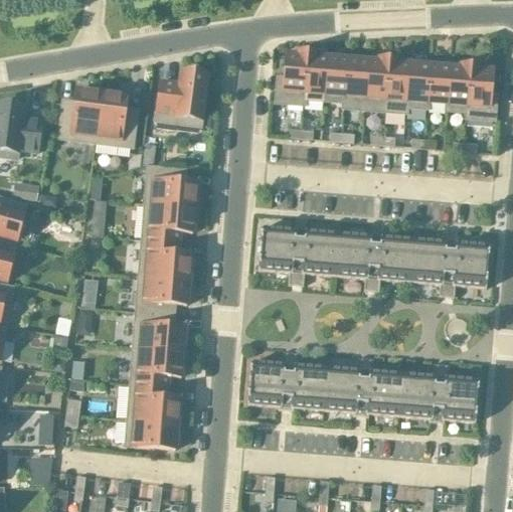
[(305,93),(308,53),(298,52),(297,55),(287,54),(285,78),(279,77),(277,103),(305,105),(305,99),(306,93),(305,93)]
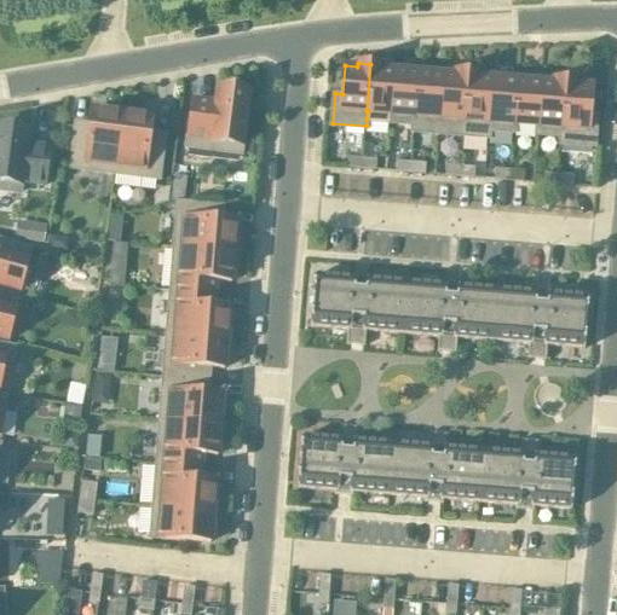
[(384,65),(370,64),(367,111),(368,111),(367,119),(390,121),(390,114),(391,114),(395,69),(382,68),(384,65)]
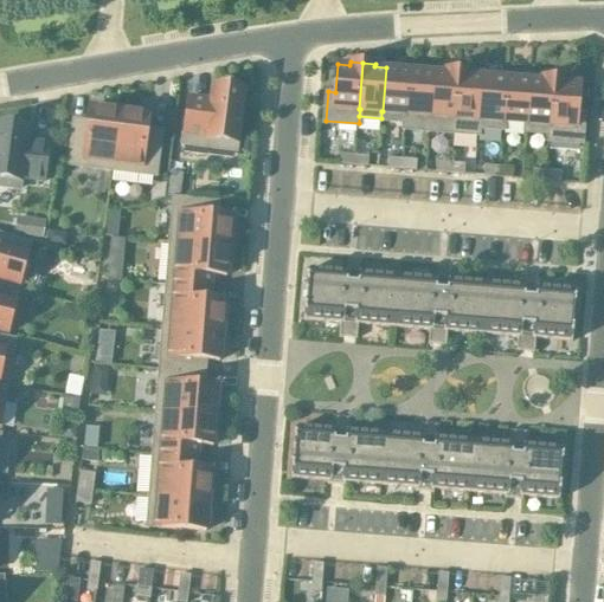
[(381,111),(381,118),(405,120),(405,127),(406,128),(411,70),(386,68),(383,111),(381,111)]
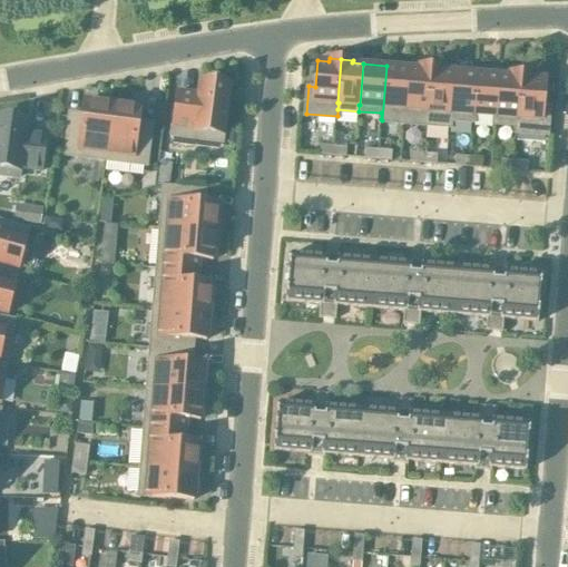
[(427,124),(431,66),(420,65),(420,68),(409,67),(404,121),(427,124)]
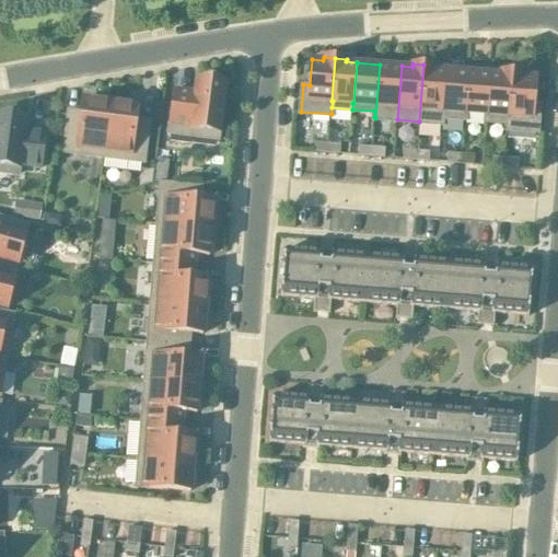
[(402,66),(380,65),(375,118),(397,119),(402,66)]
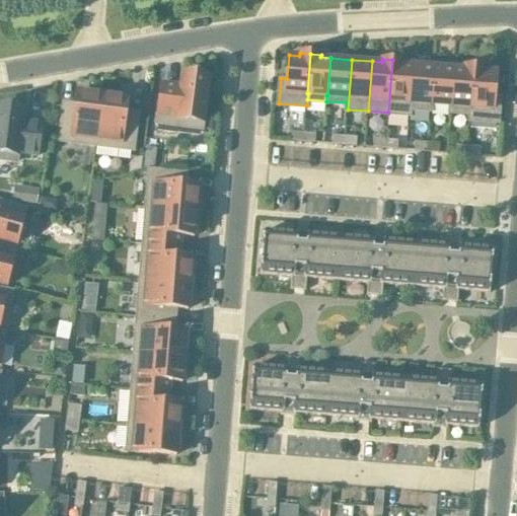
[(403,61),(392,60),(388,113),(410,114),(414,64),(403,64),(403,61)]
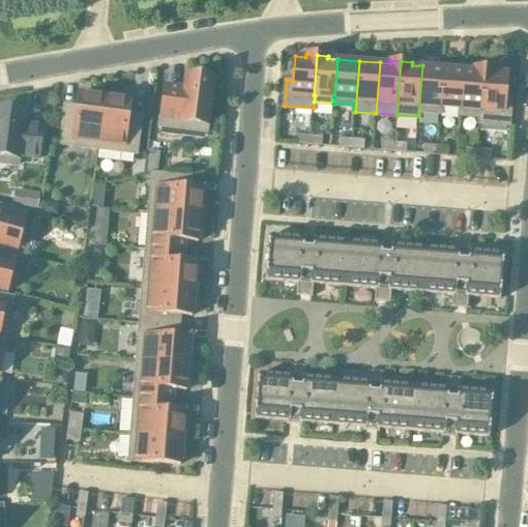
[(443,67),(422,65),(418,116),(419,116),(419,110),(439,112),(443,67)]
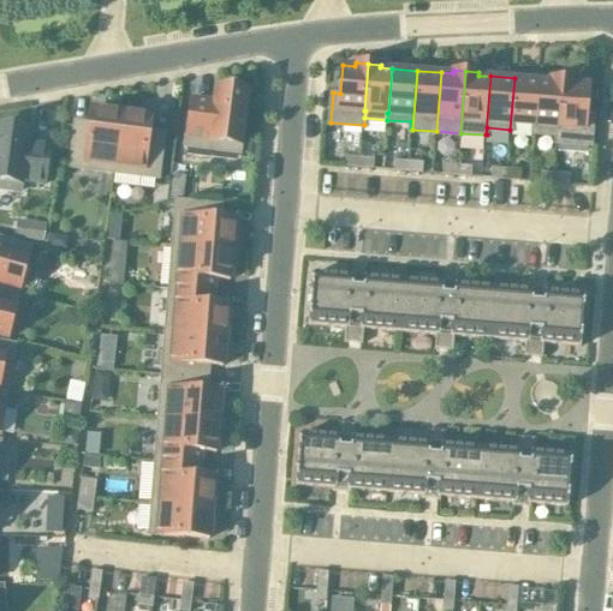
[(539,81),(515,78),(510,130),(511,130),(512,123),(534,125),(534,132),(535,132),(539,81)]
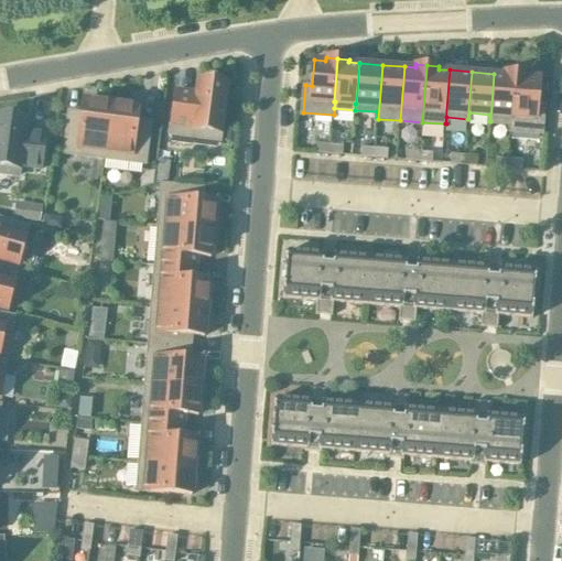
[(505,75),(494,74),(490,121),(511,122),(511,129),(512,129),(517,73),(505,72),(505,75)]
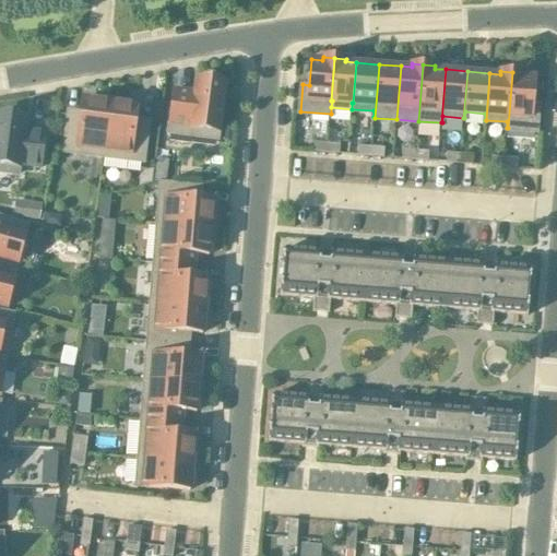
[(523,73),(512,72),(508,128),(537,130),(540,104),(533,103),(535,77),(523,75),(523,73)]
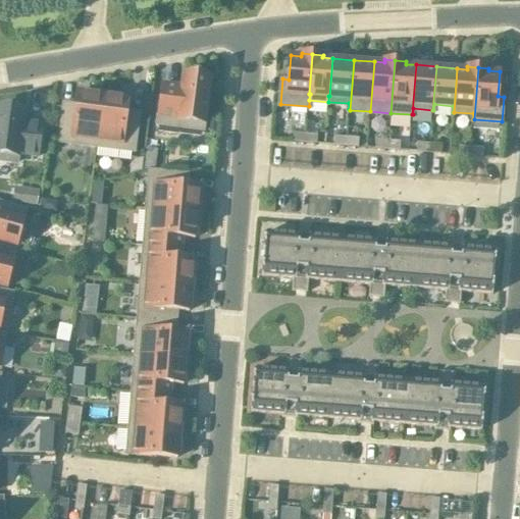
[(183,86),(163,83),(158,122),(204,128),(210,76),(185,72),(183,86)]
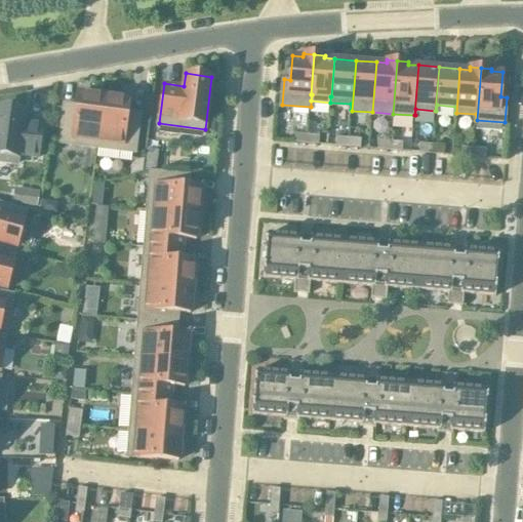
[(97,146),(105,92),(90,90),(90,93),(79,92),(77,105),(66,104),(61,141),(97,146)]
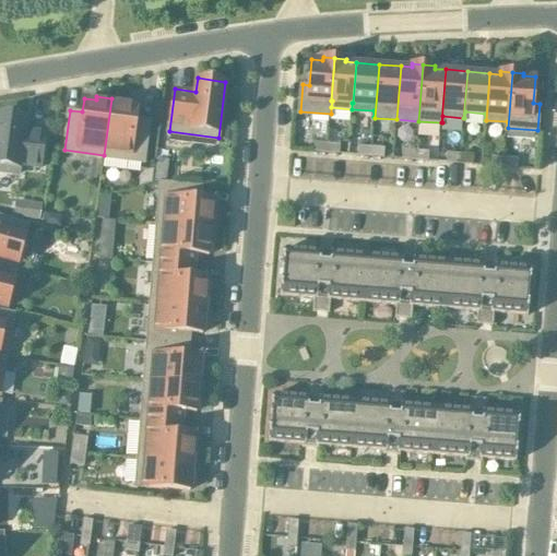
[(137,119),(138,105),(127,104),(127,101),(111,98),(104,155),(144,161),(150,120),(137,119)]
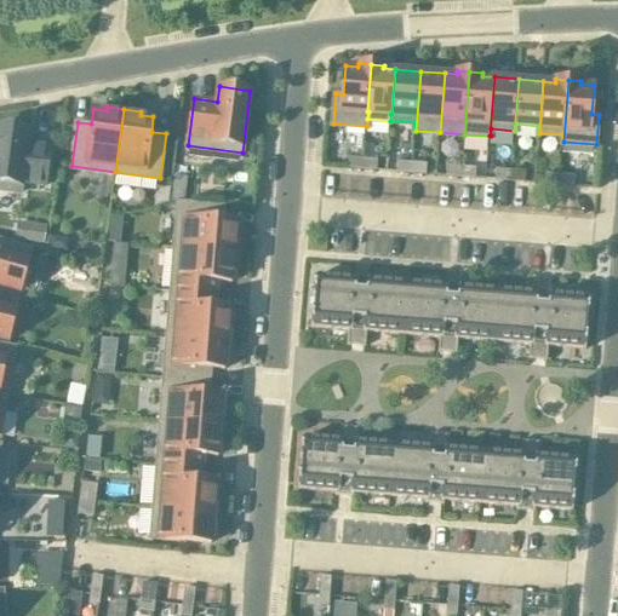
[(0,188),(21,191),(22,184),(22,182),(46,184),(51,148),(28,144),(29,130),(0,125),(0,188)]
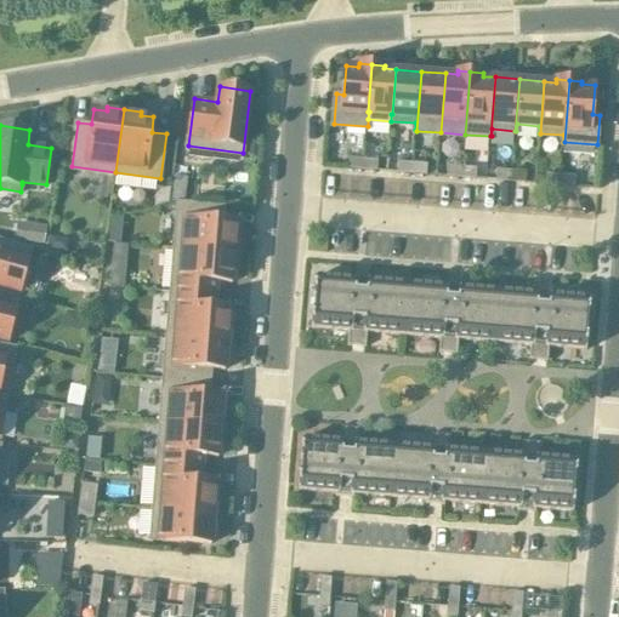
[(350,156),(350,166),(363,167),(364,158),(350,156)]
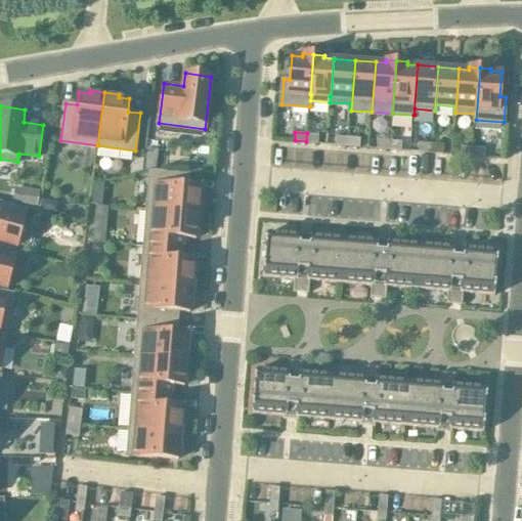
[(319,134),(307,133),(306,141),(318,142),(319,134)]
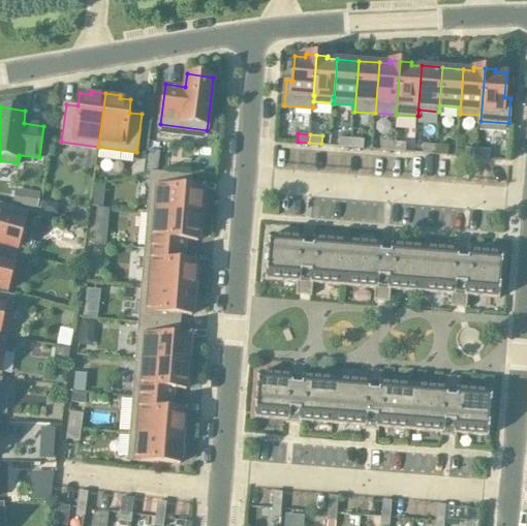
[(339,146),(351,147),(352,137),(340,136),(339,146)]
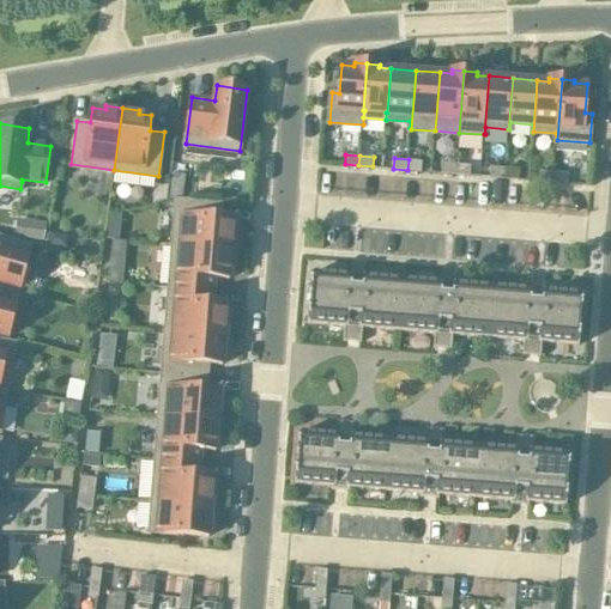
[(422,160),(409,159),(407,170),(422,170),(422,160)]
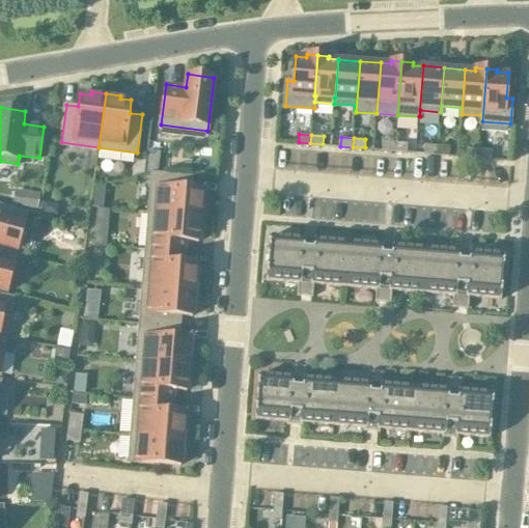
[(395,141),(384,140),(383,149),(395,150),(395,141)]
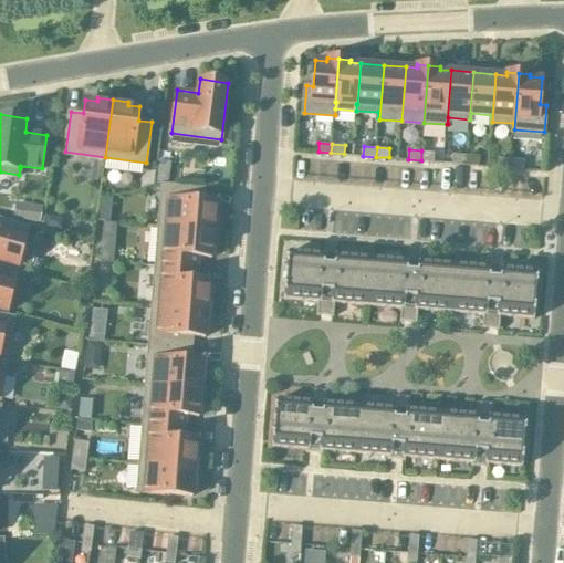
[(435,152),(421,150),(421,160),(434,162),(435,152)]
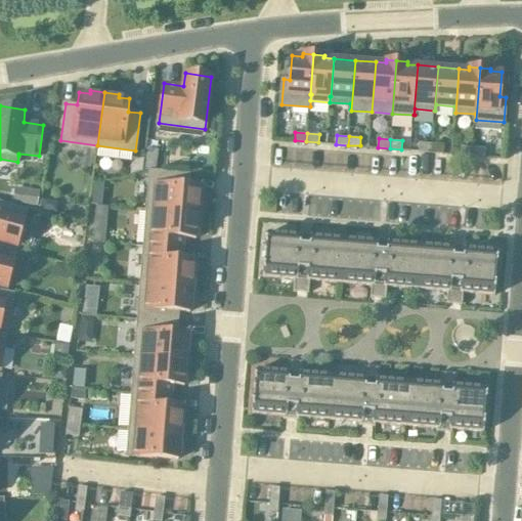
[(431,152),(432,143),(420,142),(420,150),(431,152)]
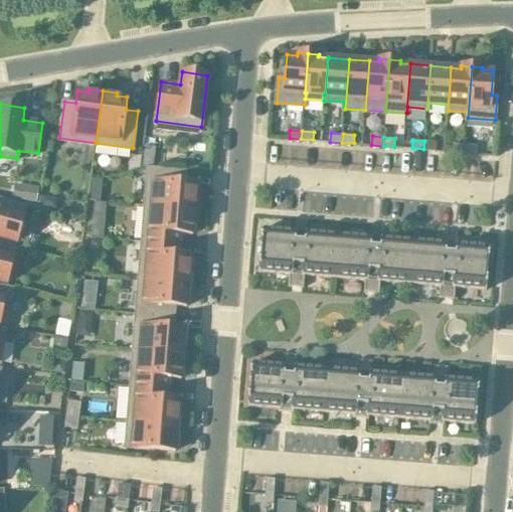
[(423,149),(436,150),(437,142),(424,141),(423,149)]
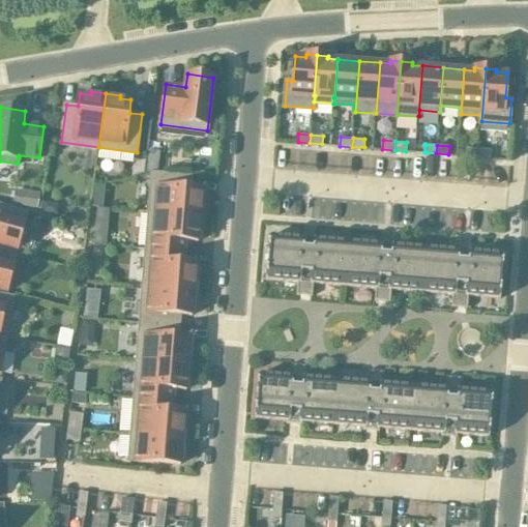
[(478,156),(479,148),(467,147),(466,155),(478,156)]
